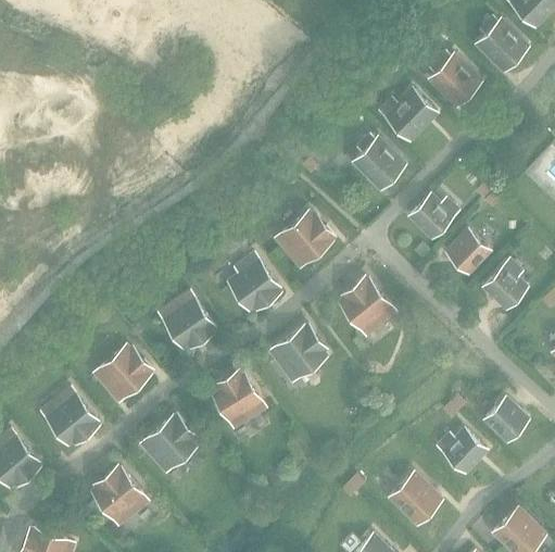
[(554,0),(513,0),(511,3),(535,27),(554,8),(554,0)]
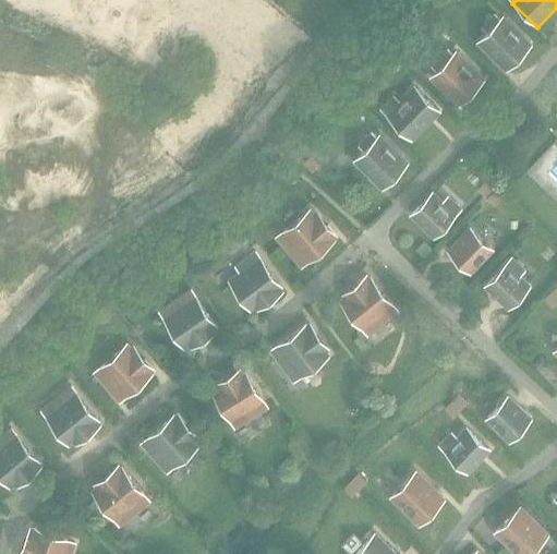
[(479,46),(506,72),(530,47),(503,21),(479,46)]
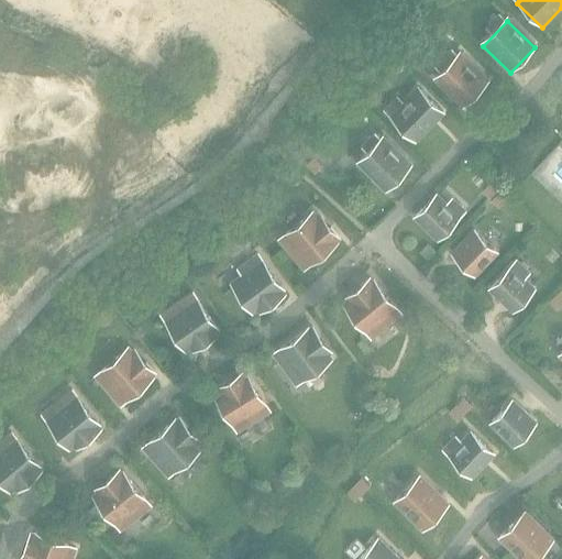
[(397,61),(405,68),(411,61),(404,53),(397,61)]
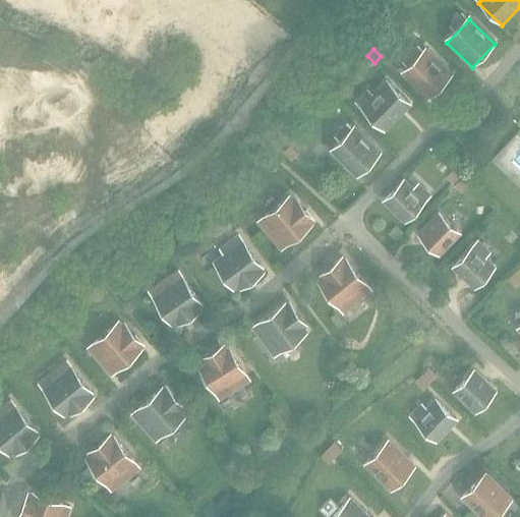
[(402,75),(427,101),(451,77),(425,52),(402,75)]
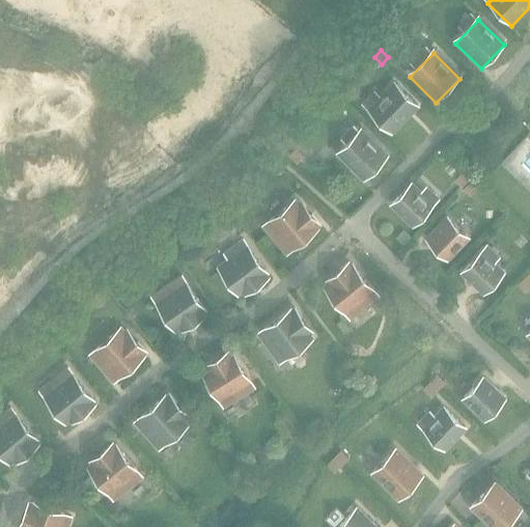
[(374,72),(382,64),(374,57),(367,64),(374,72)]
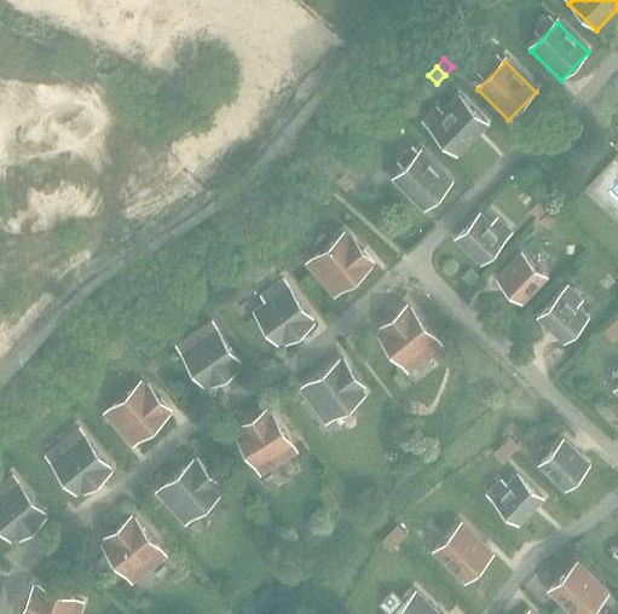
[(429,129),(457,157),(487,127),(460,99),(429,129)]
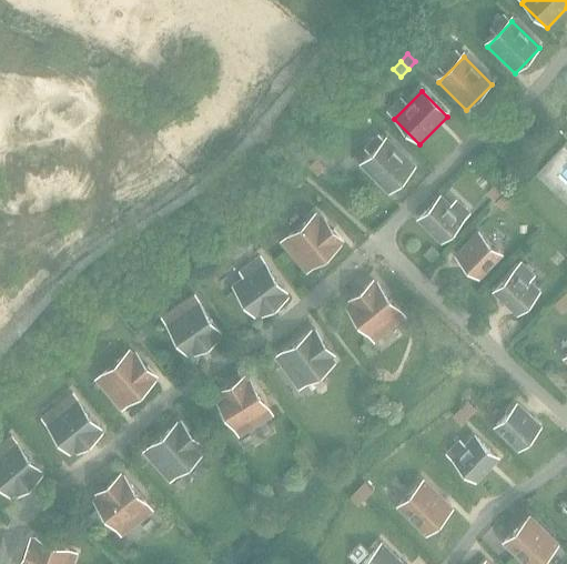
[(361,167),(388,194),(414,169),(386,141),(361,167)]
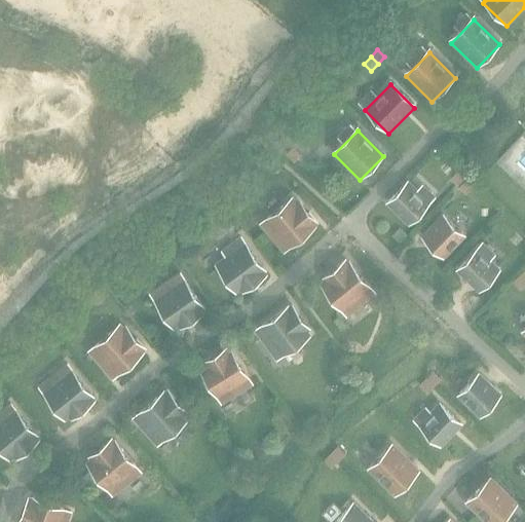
[(286,157),(293,164),(300,157),(293,150),(286,157)]
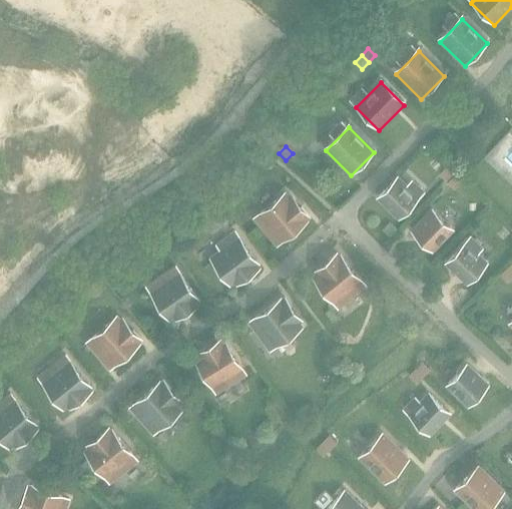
[(439,176),(446,183),(453,177),(446,170),(439,176)]
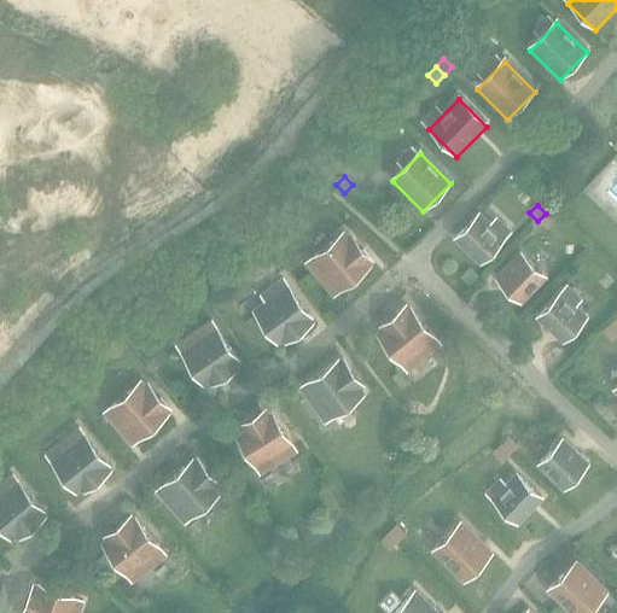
[(540,223),(548,232),(557,223),(548,215),(540,223)]
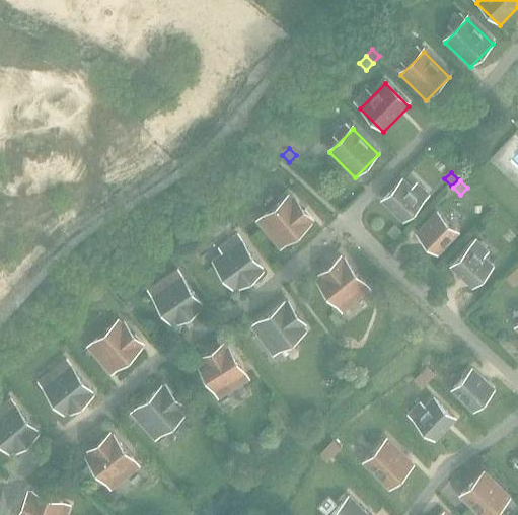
[(382,203),(403,223),(423,202),(402,182),(382,203)]
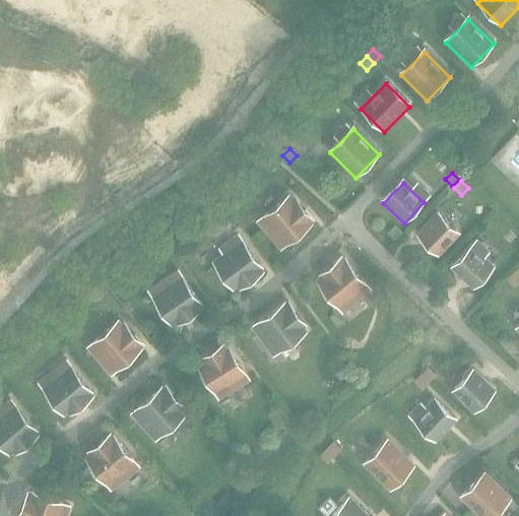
[(306,213),(303,215),(289,198),(264,219),(271,230),(266,234),(280,251),(311,226),(311,224),(313,222),(306,213)]
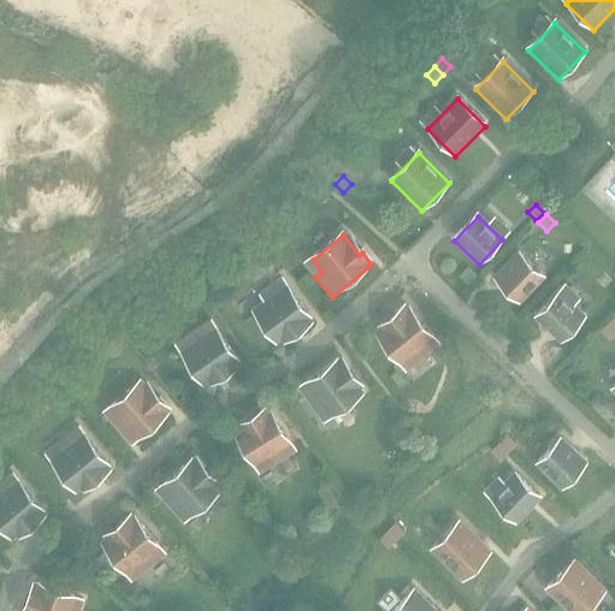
[(495,280),(520,303),(543,279),(519,255),(495,280)]
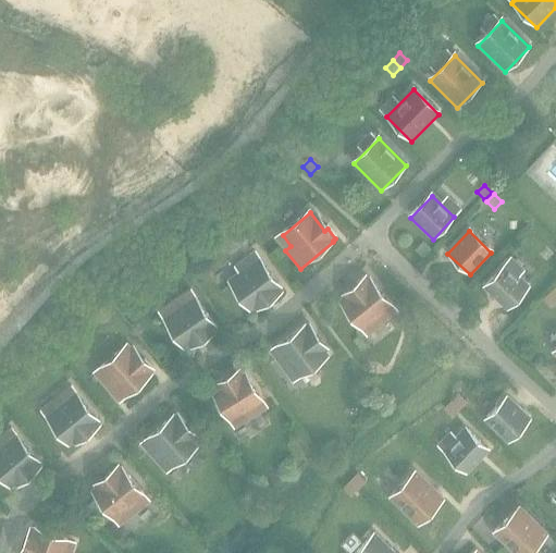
[(269,297),(271,300),(281,293),(280,290),(281,290),(255,255),(236,268),(241,274),(230,283),(250,311),(269,297)]
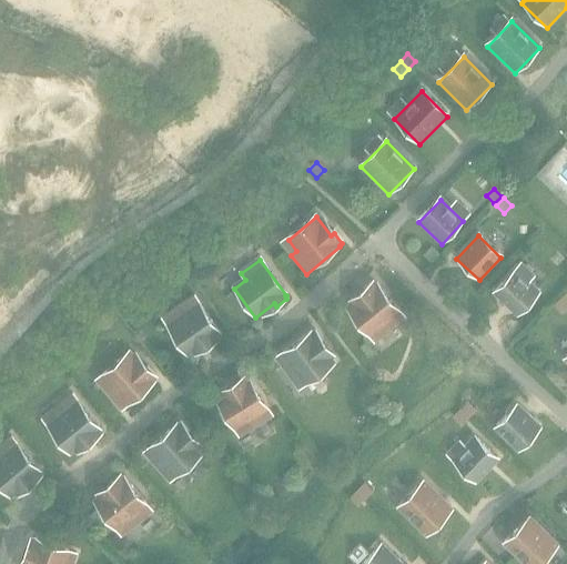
[(494,294),(517,316),(538,294),(516,272),(494,294)]
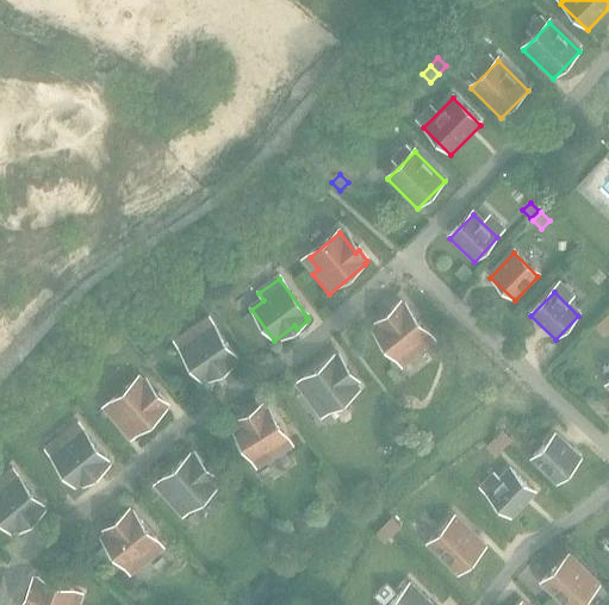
[(404,307),(403,307),(401,305),(391,313),(393,317),(373,332),(397,362),(409,353),(415,360),(435,343),(404,307)]
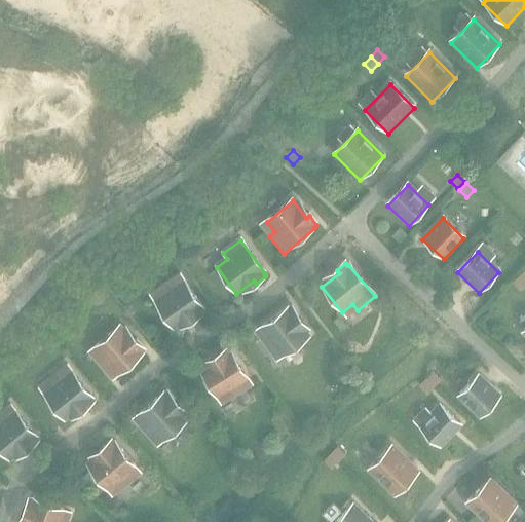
[(192,317),(194,320),(203,312),(201,310),(202,309),(180,275),(161,289),(165,295),(155,302),(174,329),(192,317)]
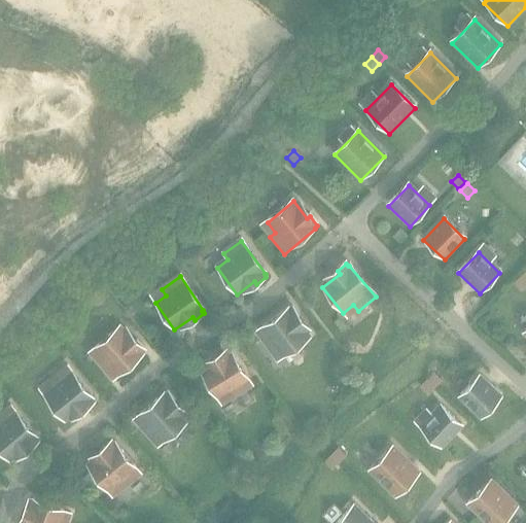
[(522,293),(525,288),(525,283),(521,279),(515,286),(522,293)]
